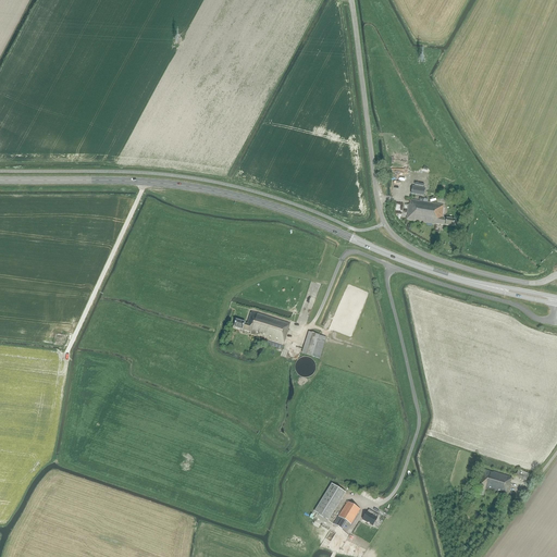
[(412,186),(411,195),(423,197),(425,188),(412,186)]
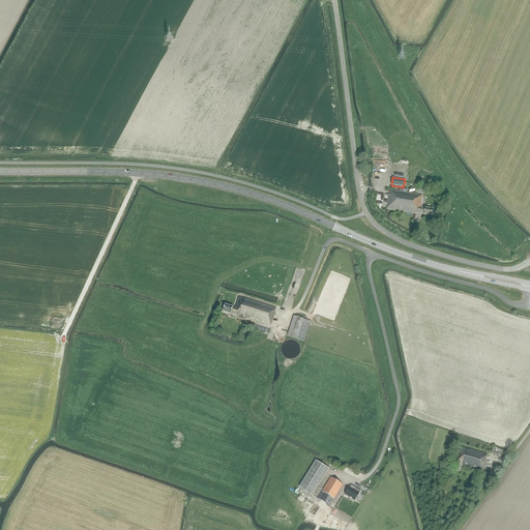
[(415,214),(415,213),(432,215),(433,209),(420,207),(422,196),(391,190),(390,195),(389,195),(386,209),(415,214)]
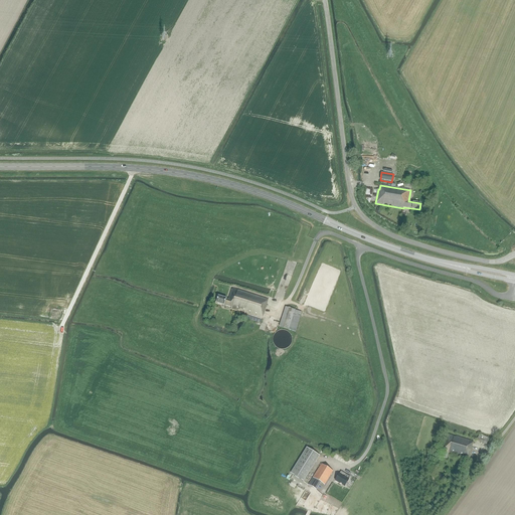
[(230,310),(247,315),(246,319),(261,323),(262,319),(268,300),(232,289),(228,300),(218,296),(216,303),(231,308),(230,310)]
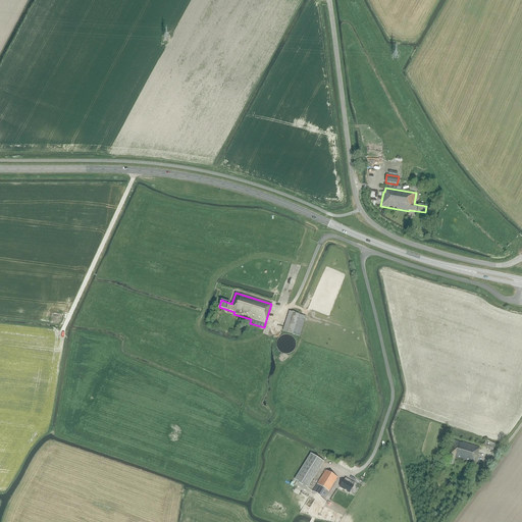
[(288,332),(293,334),(299,336),(306,316),(299,314),(297,314),(289,311),(282,331),(288,332)]
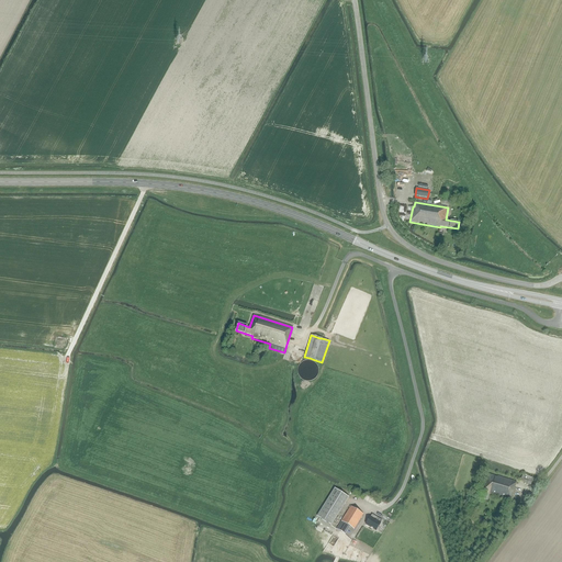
[(487,474),(482,492),(490,494),(489,495),(510,502),(516,482),(497,476),(497,478),(487,474)]
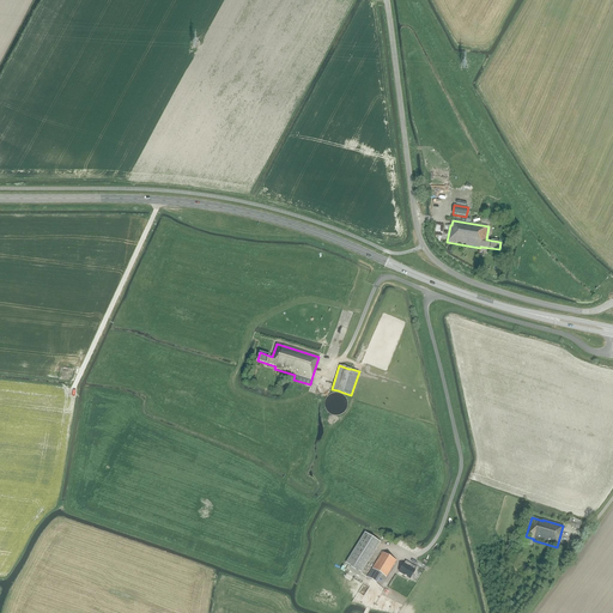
[(570,517),(568,523),(568,525),(571,526),(580,529),(582,522),(570,517)]
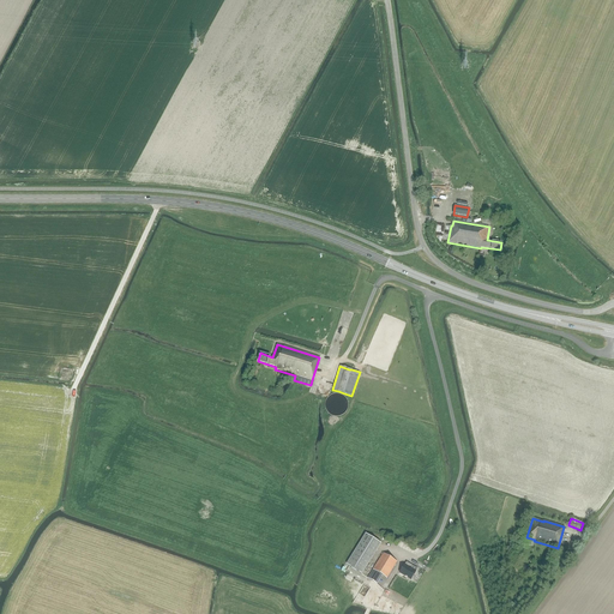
[(381,543),(366,534),(347,564),(362,575),(381,543)]
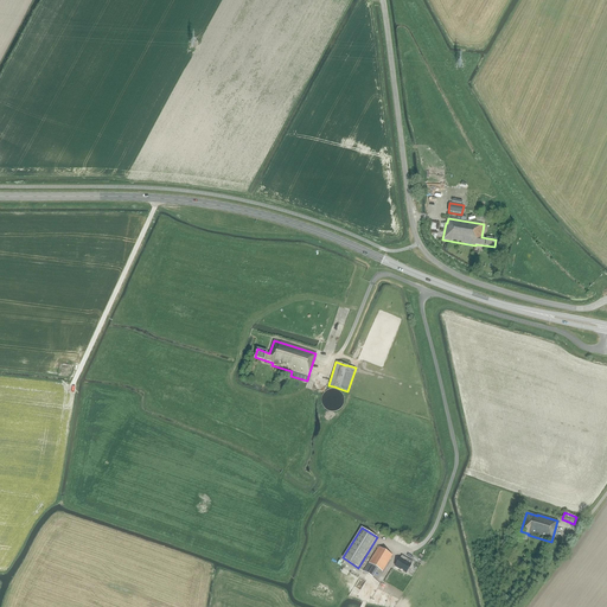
[(542,543),(538,556),(545,557),(549,544),(542,543)]
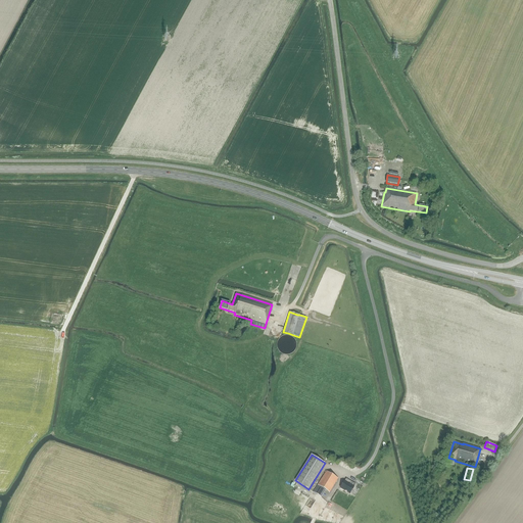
[(326,471),(318,485),(315,490),(320,494),(323,490),(324,488),(330,492),(331,490),(338,478),(326,471)]
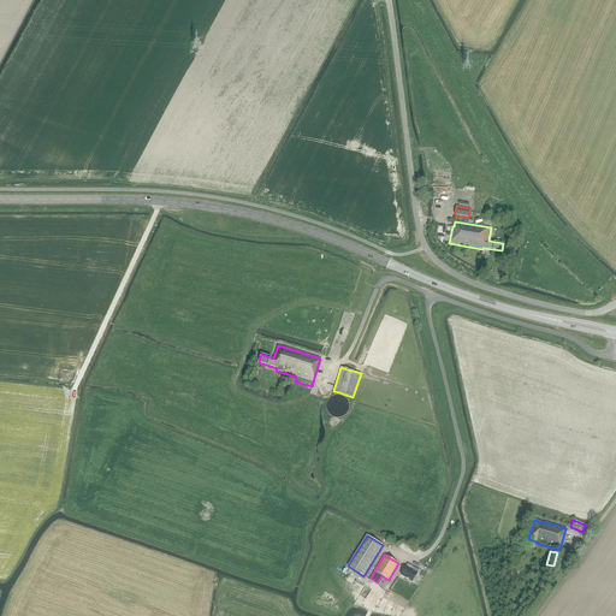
[(402,575),(401,576),(403,579),(404,576),(412,581),(419,572),(413,568),(412,570),(406,568),(401,575),(402,575)]
